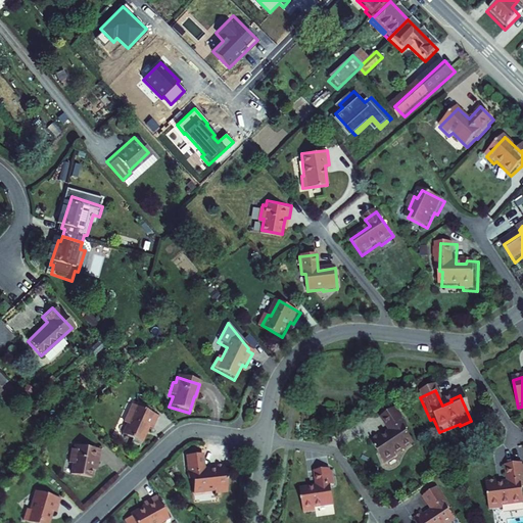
[(149,433),(154,420),(146,416),(148,412),(138,408),(136,412),(128,408),(120,426),(124,427),(119,439),(129,443),(128,446),(136,449),(145,431),(149,433)]
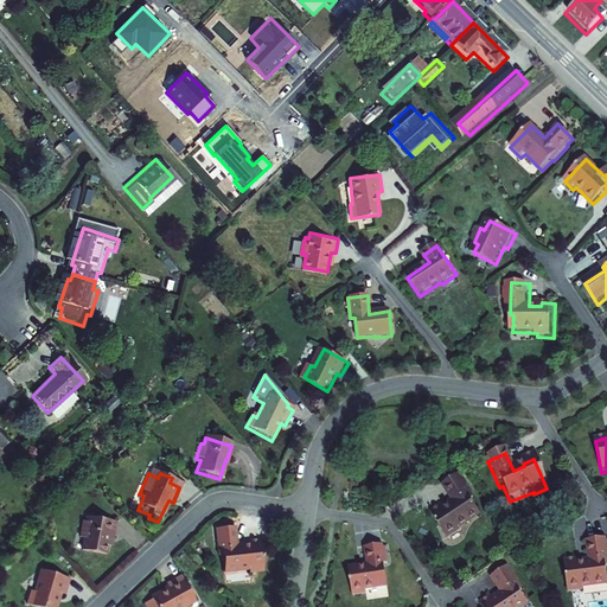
[(441,511),(429,519),(448,548),(461,540),(459,536),(480,523),(470,508),(473,505),(458,483),(442,492),(453,508),(442,515),(441,511)]
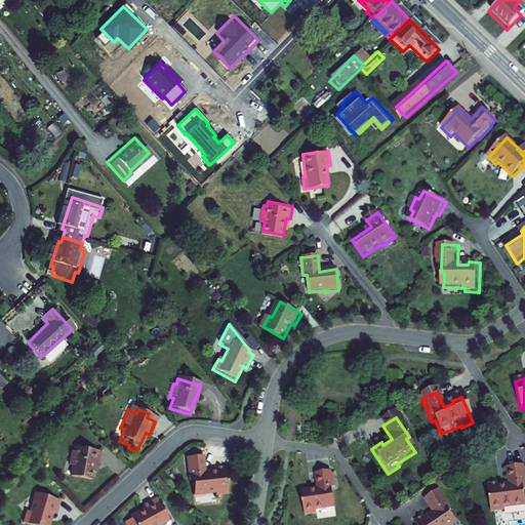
[(86,483),(88,475),(89,467),(94,468),(96,455),(70,450),(69,454),(66,454),(64,468),(68,469),(66,479),(86,483)]
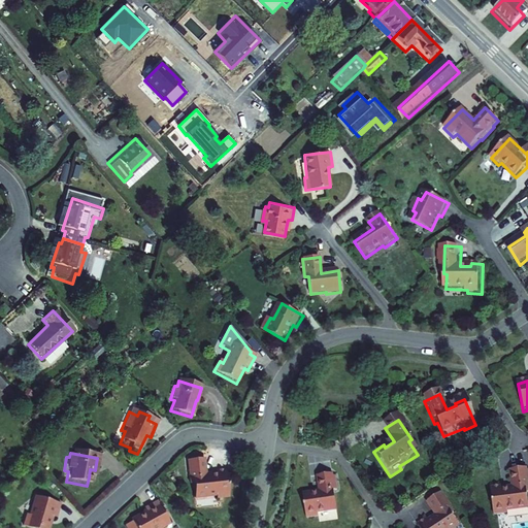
[(194,496),(216,496),(216,499),(228,499),(227,470),(216,471),(216,474),(206,474),(205,458),(189,459),(190,484),(193,483),(194,496)]
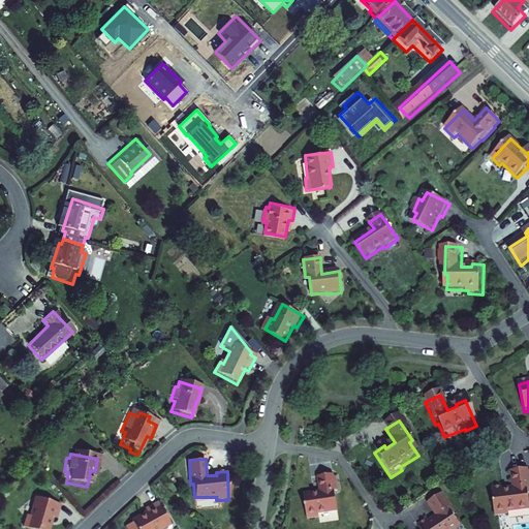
[(528,485),(528,473),(511,475),(514,492),(503,493),(503,492),(492,493),(496,521),(509,520),(509,517),(528,514),(528,499),(528,498),(528,485)]
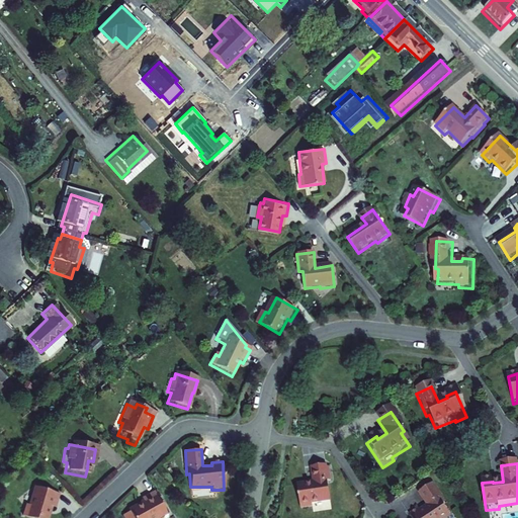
[(314,487),(297,489),(300,512),(313,511),(312,508),(330,506),(328,487),(331,487),(329,472),(327,472),(326,470),(312,471),(314,487)]
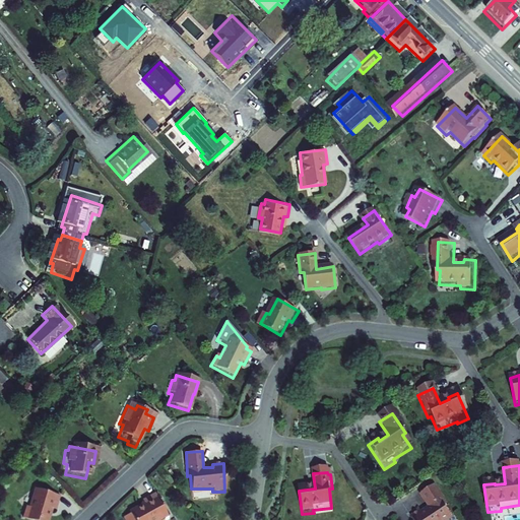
[(55,500),(31,492),(25,510),(22,509),(18,519),(45,519),(48,512),(51,513),(55,500)]
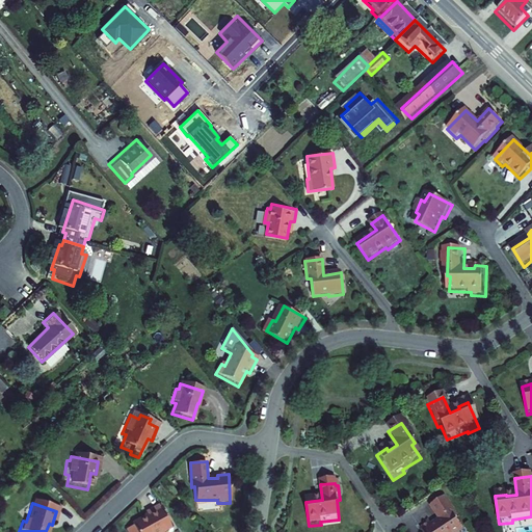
[(458,531),(454,524),(456,523),(444,504),(429,512),(439,527),(432,531),(430,529),(425,531),(458,531)]
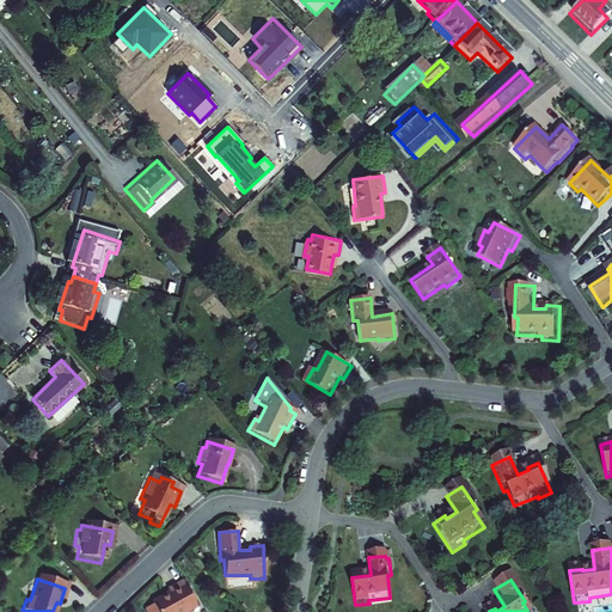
[(189,611),(197,609),(182,582),(167,591),(170,594),(151,605),(152,606),(145,611),(189,611)]
